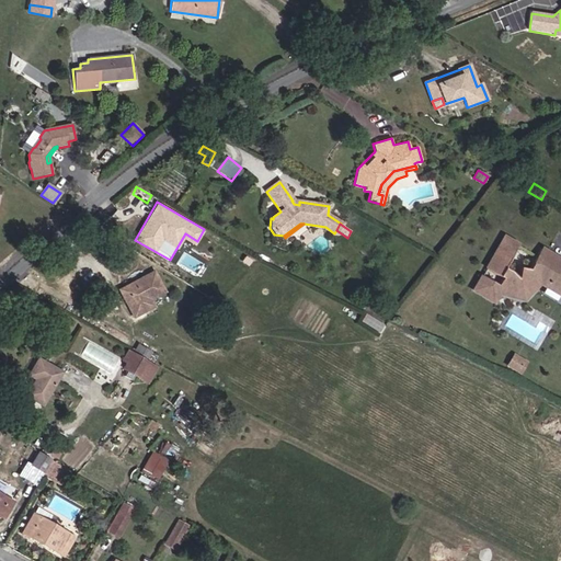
[(560,261),(540,250),(528,271),(524,270),(521,286),(506,275),(502,273),(517,247),(504,239),(487,270),(503,278),(497,287),(482,278),(474,290),(494,302),(499,294),(501,290),(521,296),(524,295),(537,282),(539,283),(546,287),(552,276),(560,282),(560,261)]
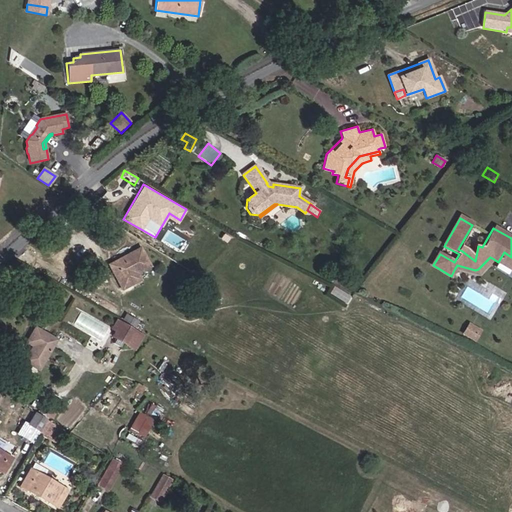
[(137,273),(149,266),(139,248),(109,265),(122,289),(133,284),(129,277),(137,273)]
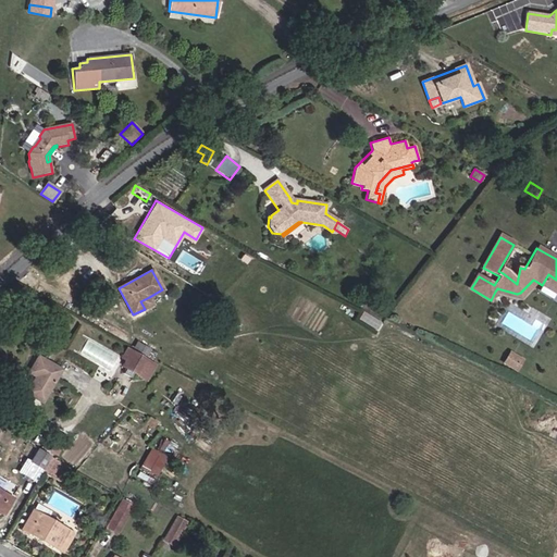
[(556,280),(548,274),(542,285),(556,293),(556,280)]
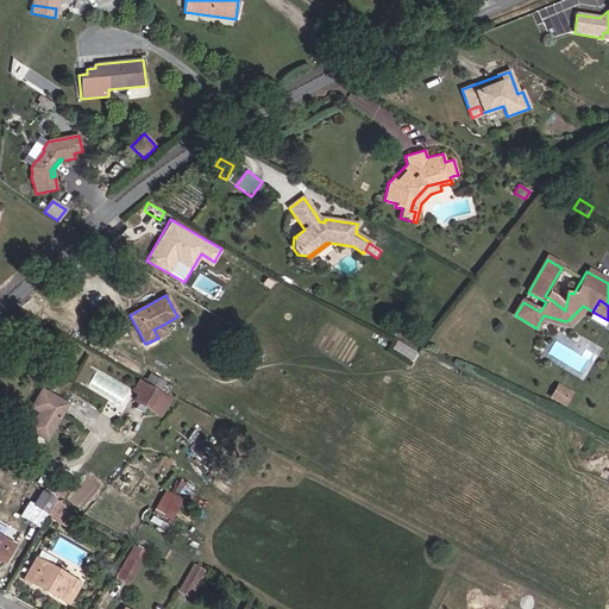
[(565,321),(544,315),(541,319),(569,326),(585,307),(583,306),(569,320),(565,321)]
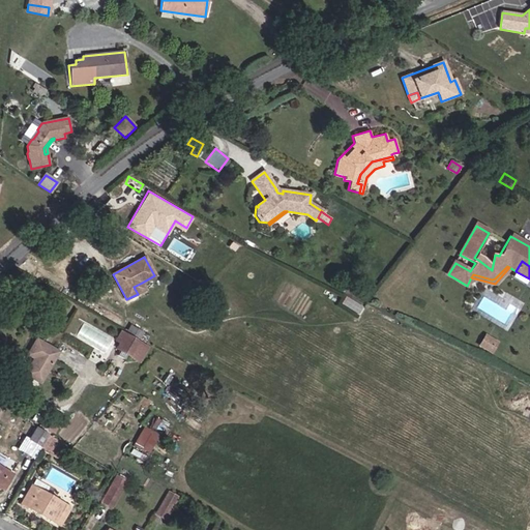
[(145,290),(142,283),(134,287),(138,294),(145,290)]
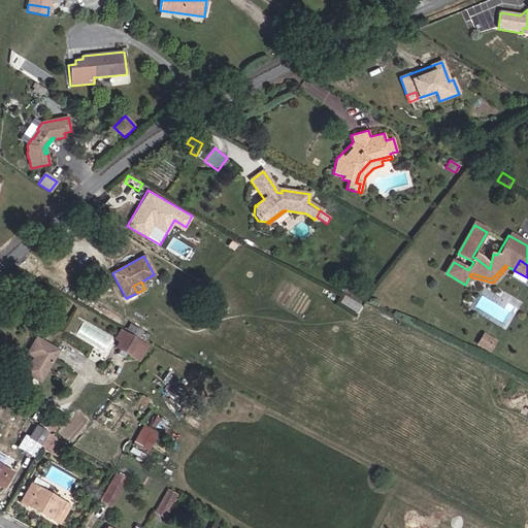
[(361,306),(344,296),(339,303),(357,314),(361,306)]
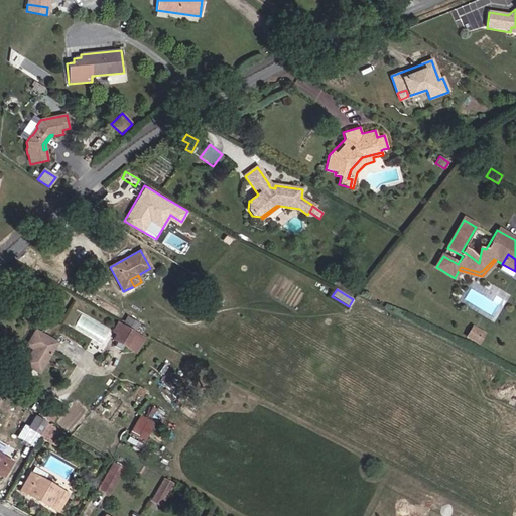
[(136,321),(126,315),(122,321),(133,328),(136,321)]
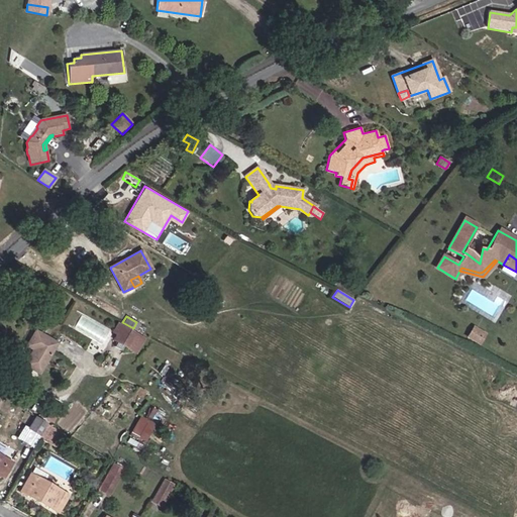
[(126,347),(133,334),(120,326),(121,325),(117,322),(113,328),(118,331),(113,339),(126,347)]
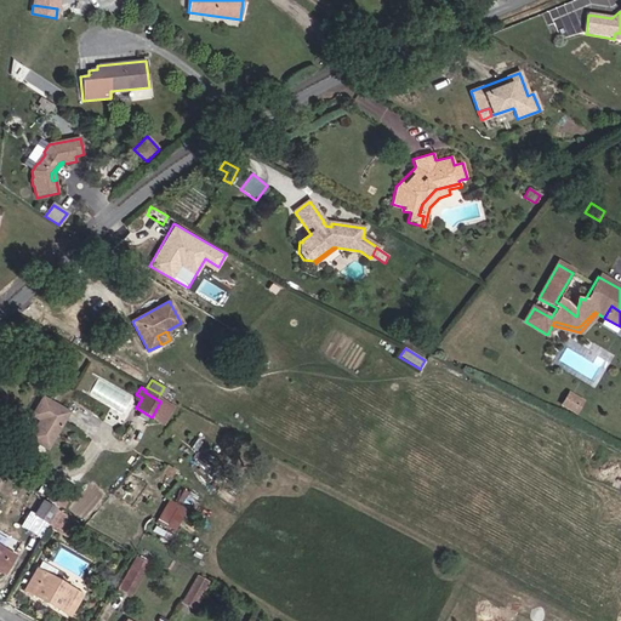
[(581,403),(569,394),(565,399),(579,406),(581,403)]
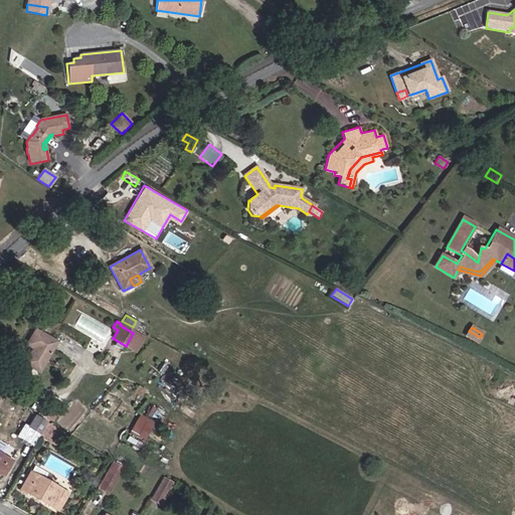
[(38,372),(55,342),(33,330),(25,345),(31,348),(33,349),(31,352),(29,351),(22,364),(38,372)]
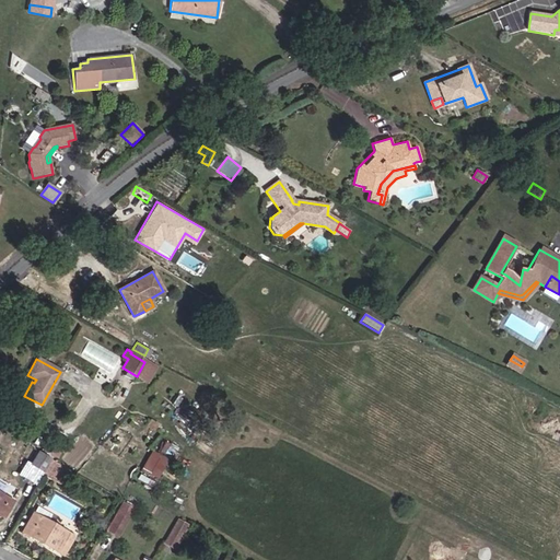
[(522,366),(510,360),(506,364),(518,372),(522,366)]
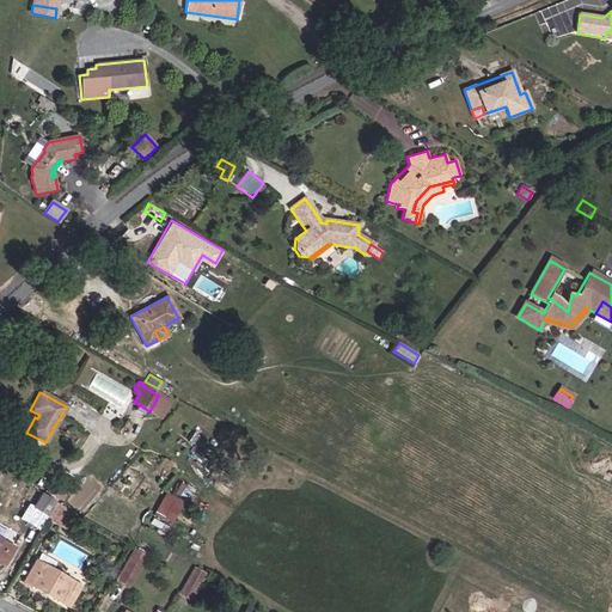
[(160,417),(169,402),(158,396),(150,411),(160,417)]
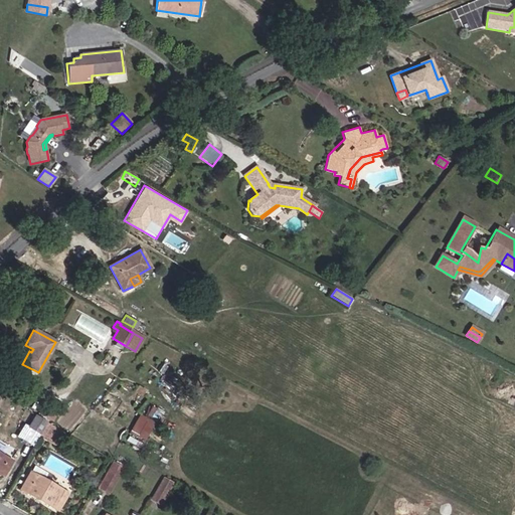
[(146,438),(155,422),(141,413),(131,430),(146,438)]
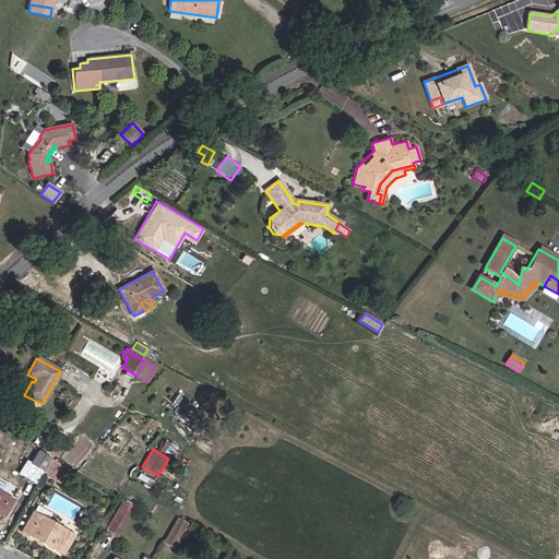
[(40,471),(49,456),(37,450),(30,464),(40,471)]
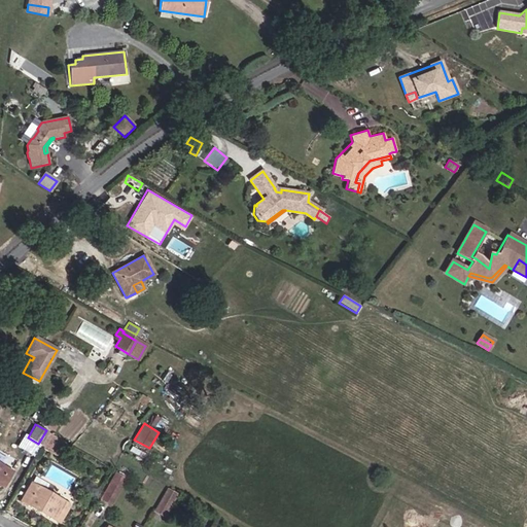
[(56,457),(64,444),(46,433),(38,447),(56,457)]
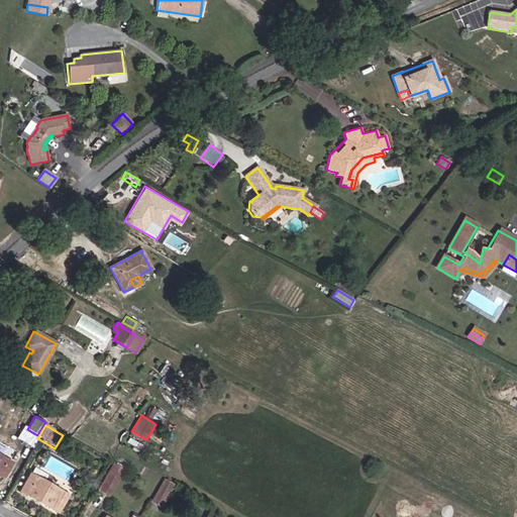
[(12,463),(13,463),(0,455),(0,476),(4,479),(4,478),(12,463)]
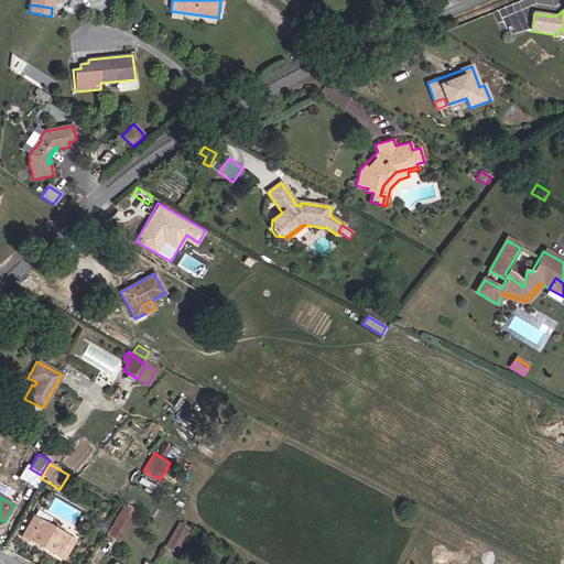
[(118,540),(133,513),(122,507),(107,534),(118,540)]
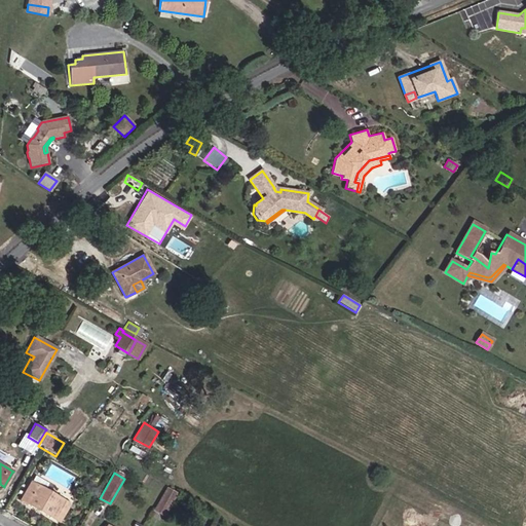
[(70,504),(44,490),(48,483),(35,476),(31,482),(29,481),(29,482),(30,482),(25,492),(21,498),(20,498),(19,498),(35,508),(42,512),(60,522),(60,521),(59,521),(68,504),(69,504),(70,504)]
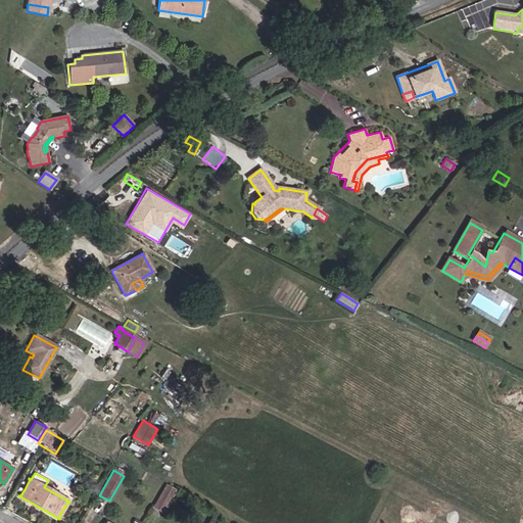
[(161,513),(174,490),(165,486),(153,508),(161,513)]
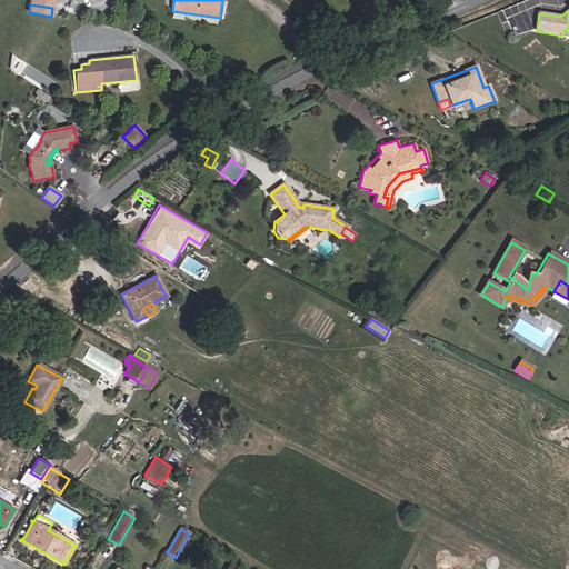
[(39,565),(46,553),(38,549),(31,560),(39,565)]
